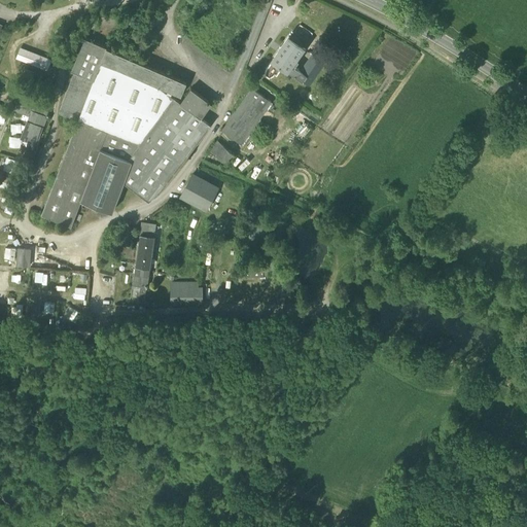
[(288,37),(273,60),(266,69),(265,74),(269,76),(274,74),(274,73),(276,74),(280,68),(284,71),(286,69),(296,76),(301,70),(294,66),(299,60),(295,58),(303,47),(301,45),(305,40),(294,32),(290,38),(288,37)]
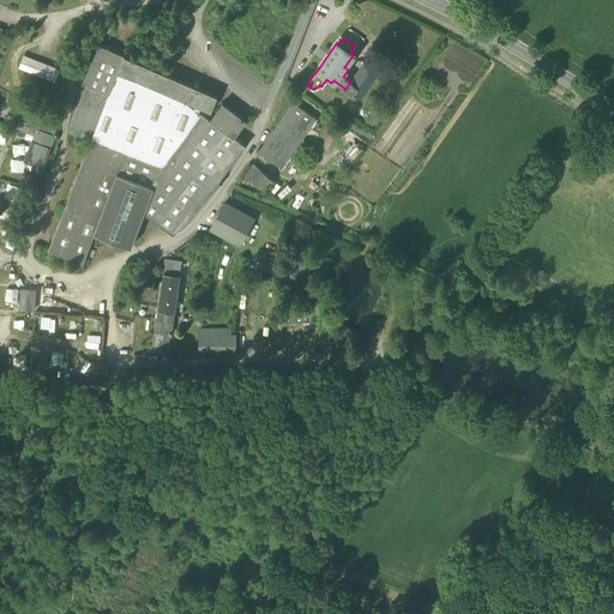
[(210,112),(217,96),(98,44),(83,83),(94,86),(110,92),(95,131),(92,138),(49,251),(83,264),(95,233),(131,246),(144,211),(174,234),(186,224),(246,145),(235,137),(247,120),(223,102),(210,119),(185,100),(210,112)]
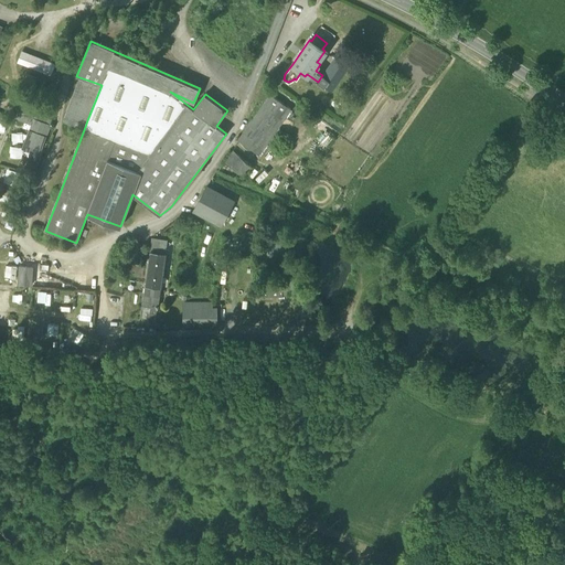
[(22,51),(21,54),(29,57),(34,60),(53,66),(54,63),(22,51)]
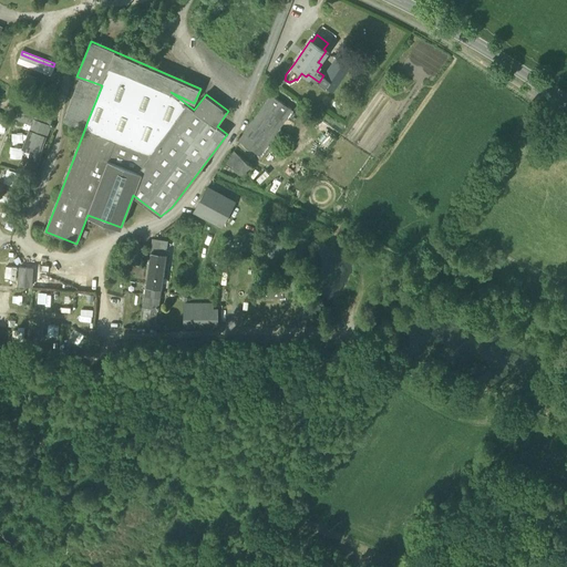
[(18,62),(26,64),(29,58),(21,54),(18,62)]
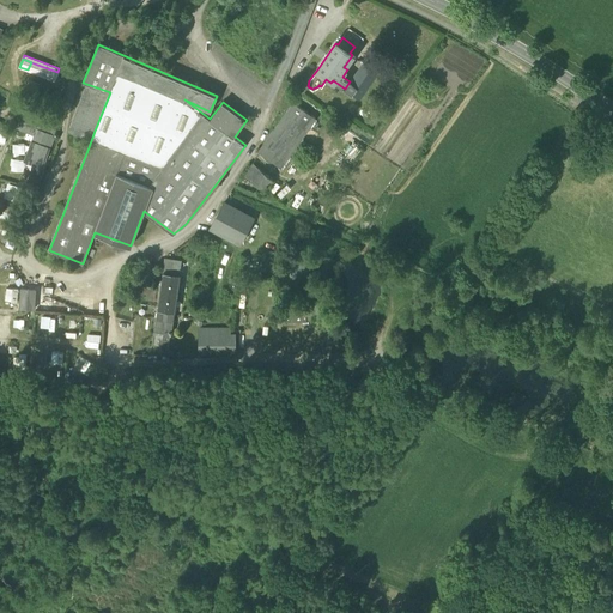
[(345,89),(358,98),(376,73),(377,72),(364,62),(350,82),(345,89)]
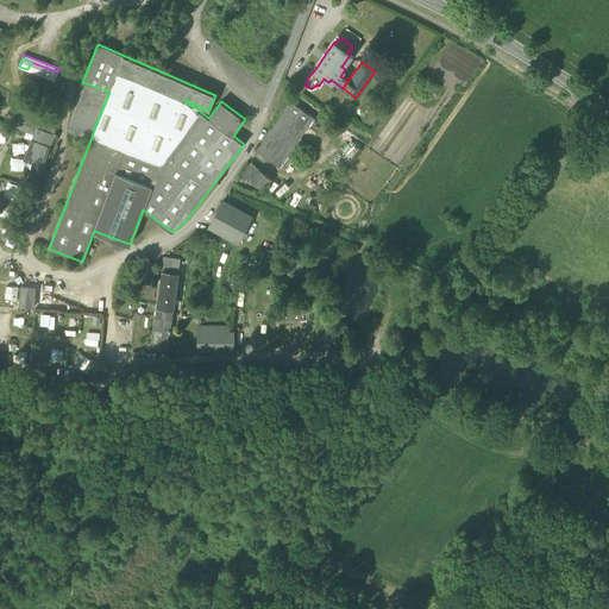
[(57,71),(37,64),(33,71),(55,80),(57,71)]
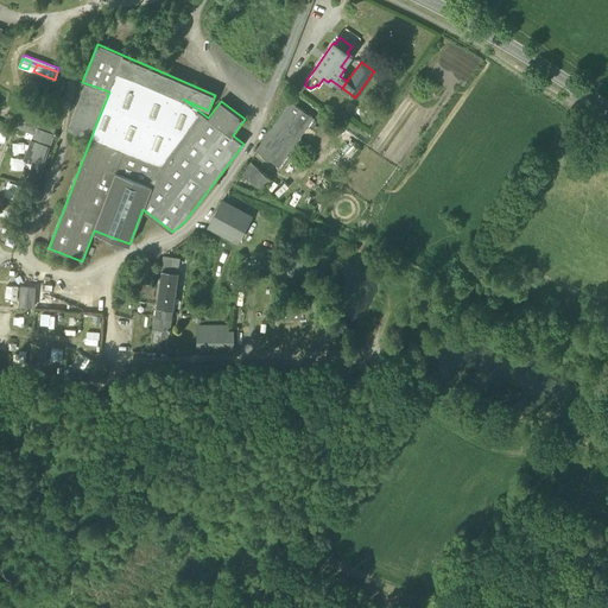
[(31,80),(25,94),(33,96),(38,83),(31,80)]
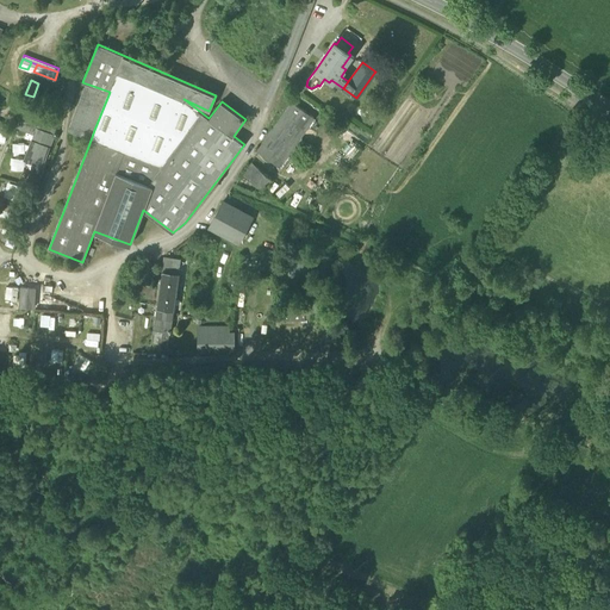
[(94,130),(110,92),(93,86),(79,123),(94,130)]
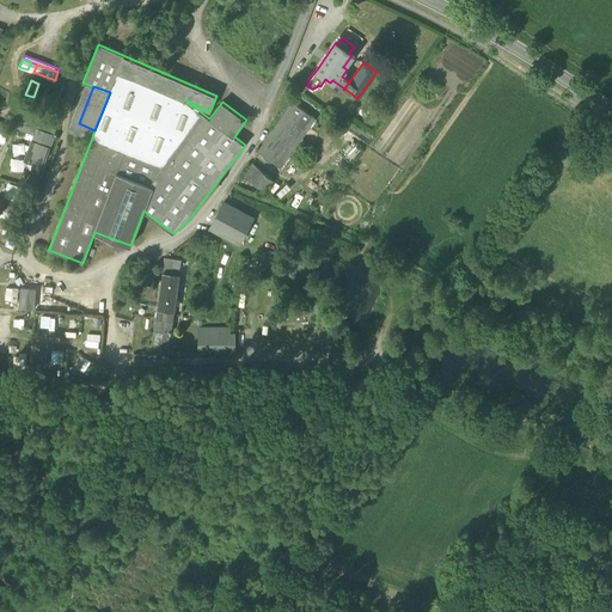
[(258,152),(280,167),(314,118),(293,103),(258,152)]
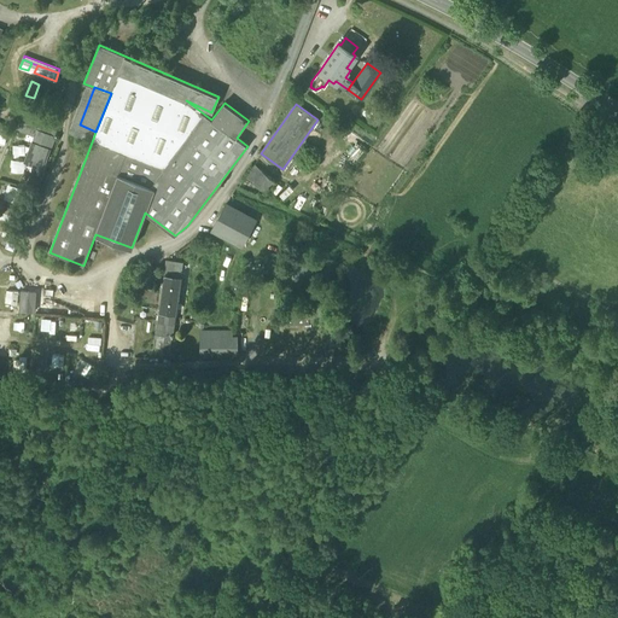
[(25,120),(21,132),(35,136),(38,129),(56,136),(57,132),(25,120)]
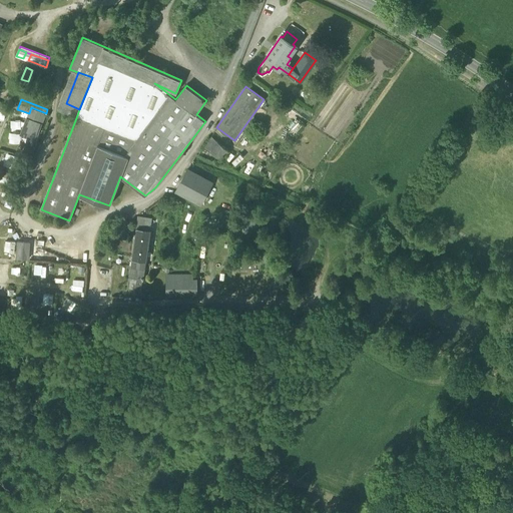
[(290,107),(309,120),(313,114),(294,101),(290,107)]
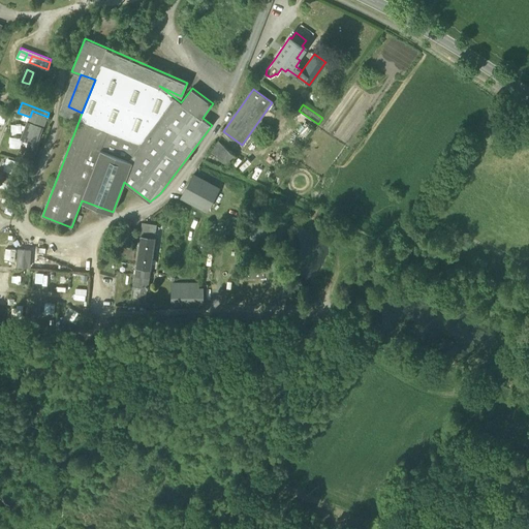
[(32,111),(30,117),(28,121),(22,138),(34,143),(37,136),(35,135),(38,125),(43,127),(48,117),(32,111)]
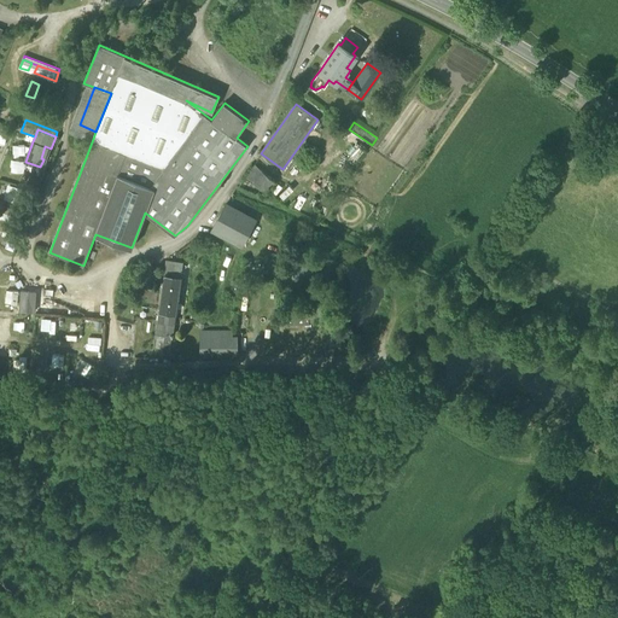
[(25,162),(33,141),(31,141),(24,163),(42,169),(51,149),(45,146),(41,158),(44,159),(40,167),(25,162)]
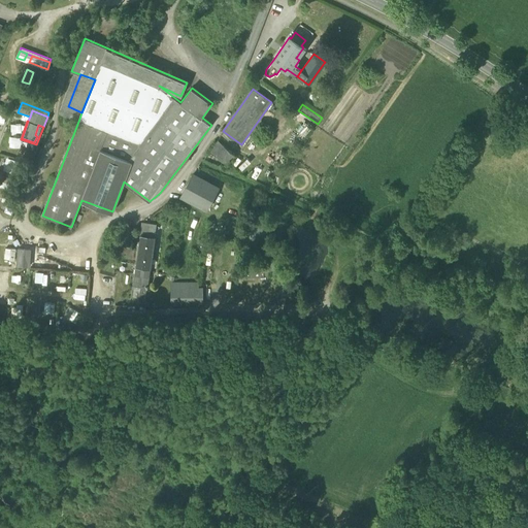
[(209,151),(218,157),(225,146),(216,140),(209,151)]
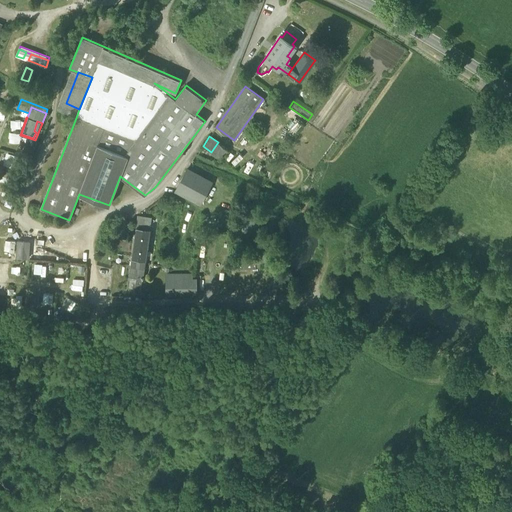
[(228,149),(218,142),(211,152),(221,159),(228,149)]
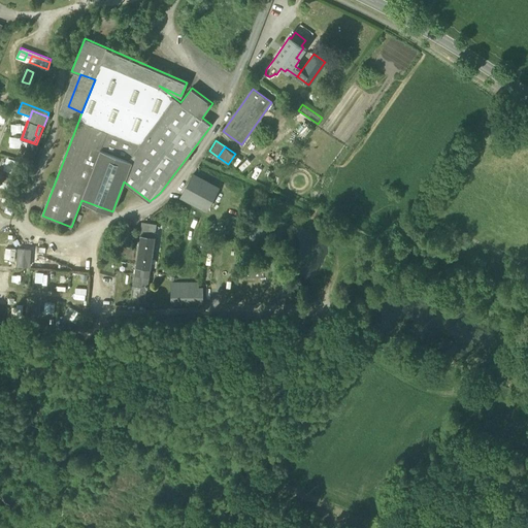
[(238,167),(243,158),(237,155),(232,163),(238,167)]
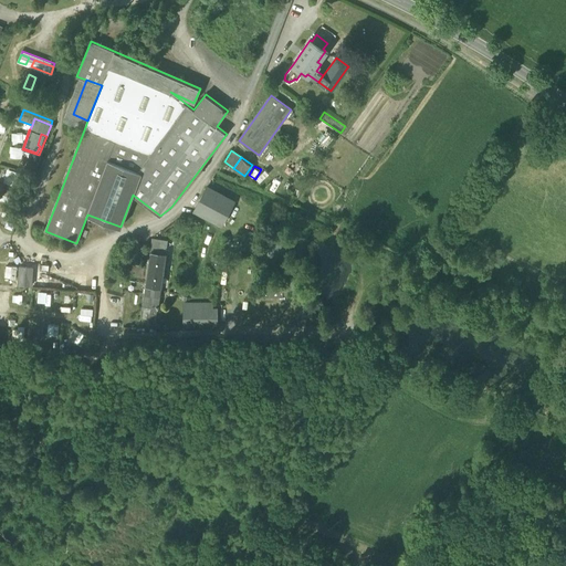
[(259,181),(268,173),(264,169),(254,177),(259,181)]
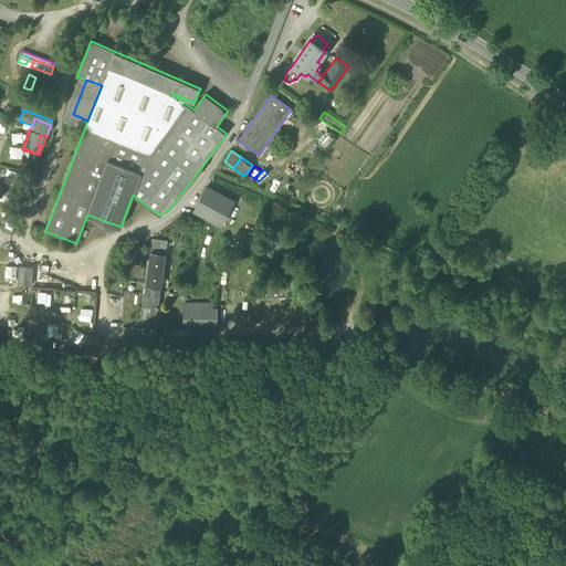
[(195,211),(221,226),(234,202),(207,187),(195,211)]
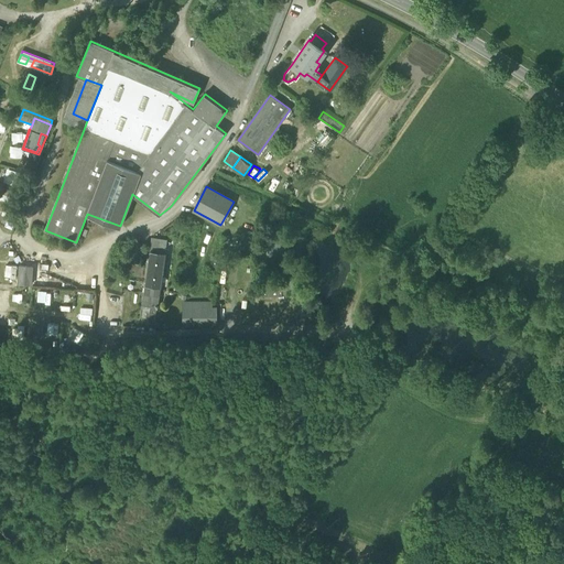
[(153,238),(151,250),(164,252),(166,240),(153,238)]
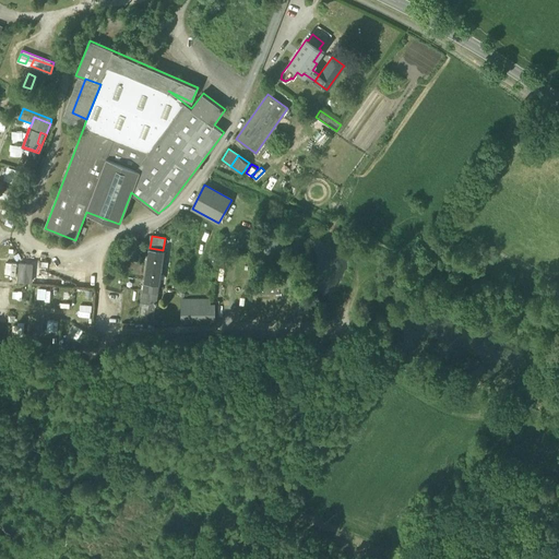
[(150,248),(144,282),(157,284),(163,250),(150,248)]
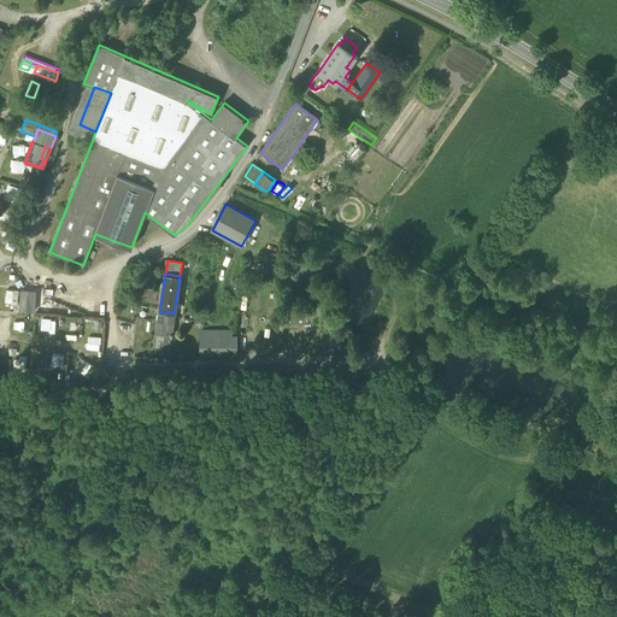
[(18,310),(34,312),(36,291),(21,289),(18,310)]
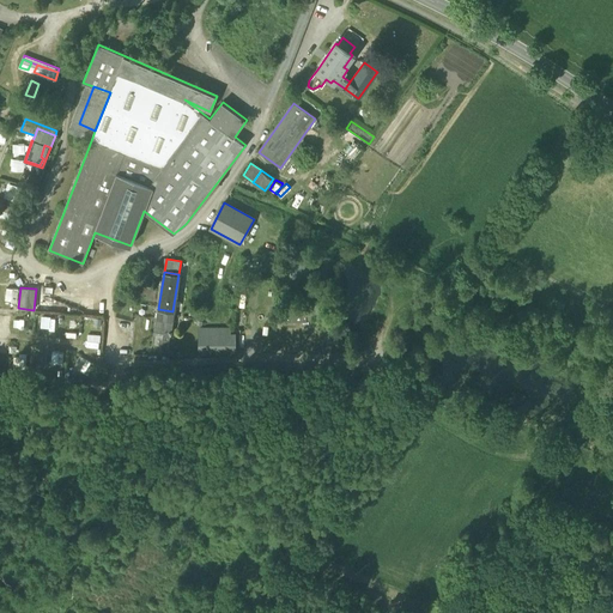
[(170,333),(173,311),(158,309),(155,331),(170,333)]
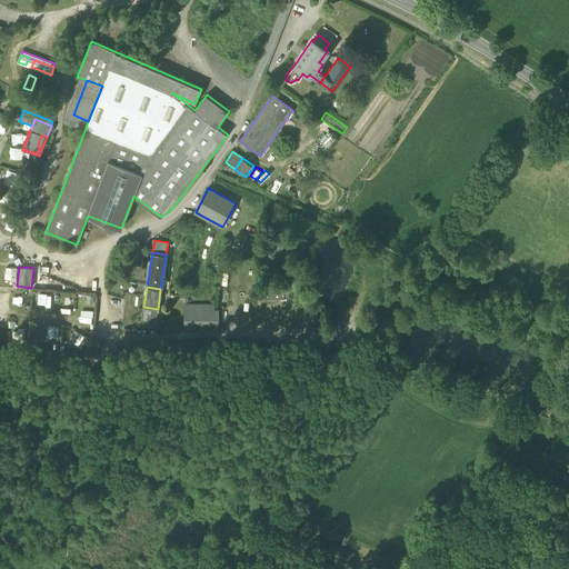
[(79,308),(79,296),(90,296),(90,291),(60,290),(60,308),(79,308)]
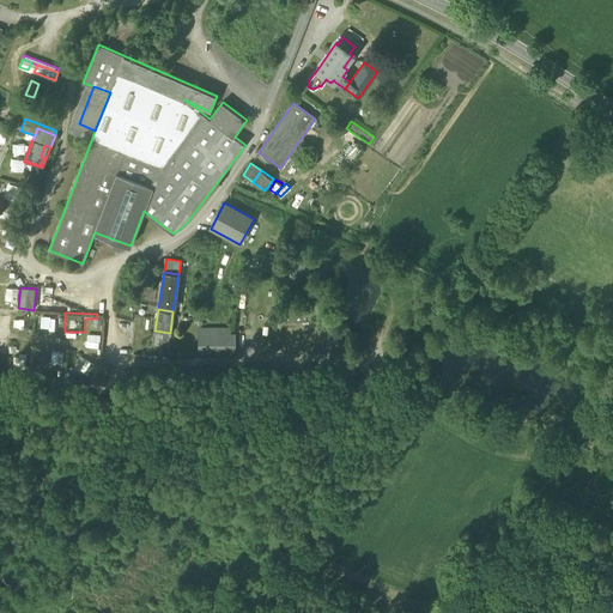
[(40,315),(40,326),(48,327),(49,315),(40,315)]
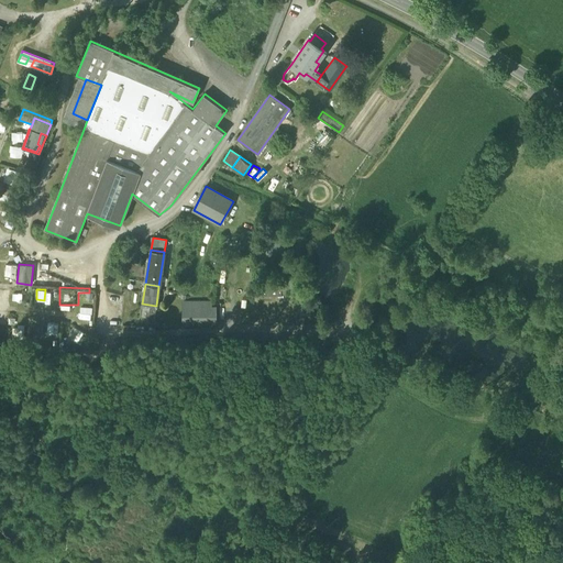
[(78,305),(88,305),(88,294),(78,294),(78,305)]
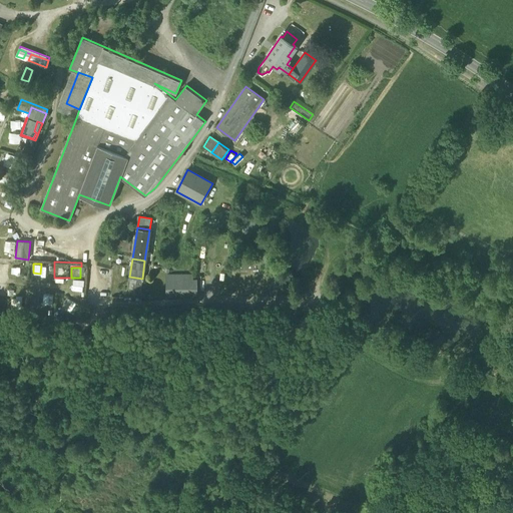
[(191,276),(166,276),(166,281),(166,295),(196,295),(196,288),(194,288),(191,286),(191,281),(191,276)]
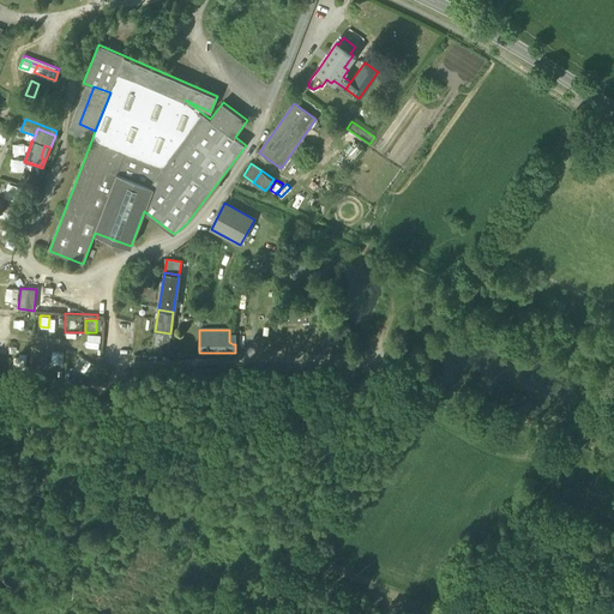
[(152,350),(167,353),(170,333),(155,331),(152,350)]
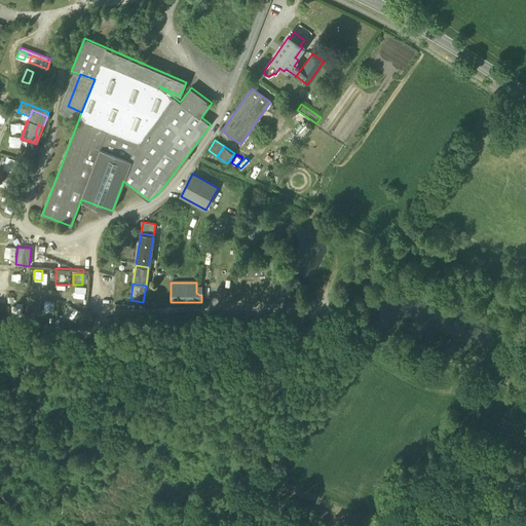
[(53,311),(54,301),(44,300),(43,310),(53,311)]
